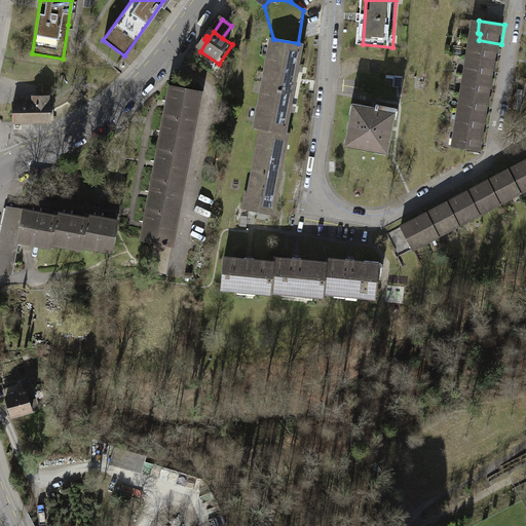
[(269,76),(268,84),(283,86),(282,90),(296,94),(299,74),(302,74),(303,66),(300,66),(304,44),(298,43),(273,39),(272,48),(275,48),(274,55),(271,54),(267,75),(269,76)]
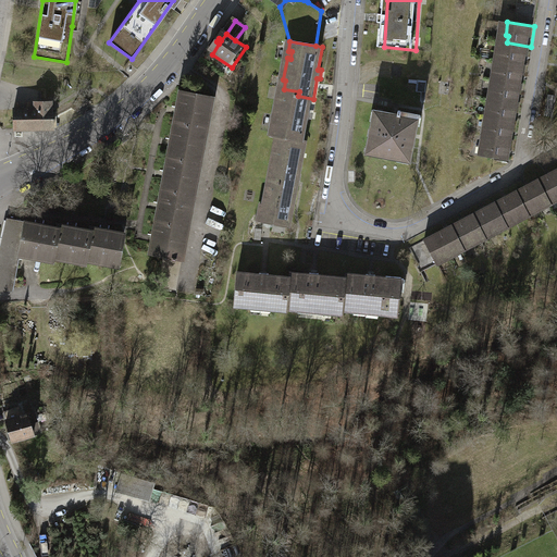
[(528,65),(531,47),(507,42),(504,42),(502,54),(505,54),(504,61),(528,65)]
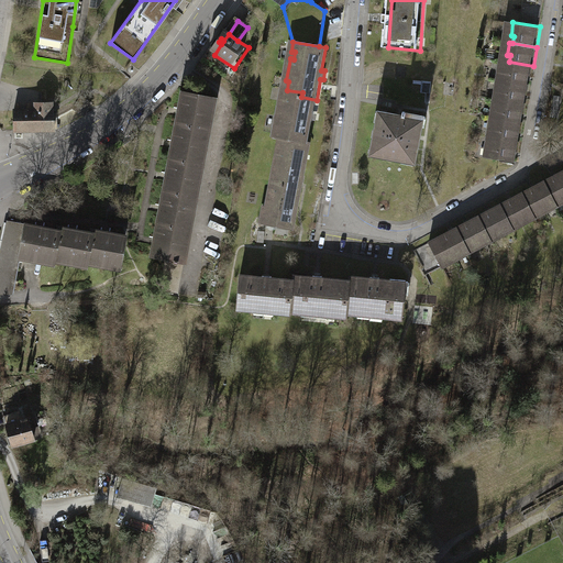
[(530,85),(533,66),(509,62),(506,62),(504,73),(507,74),(506,80),(530,85)]
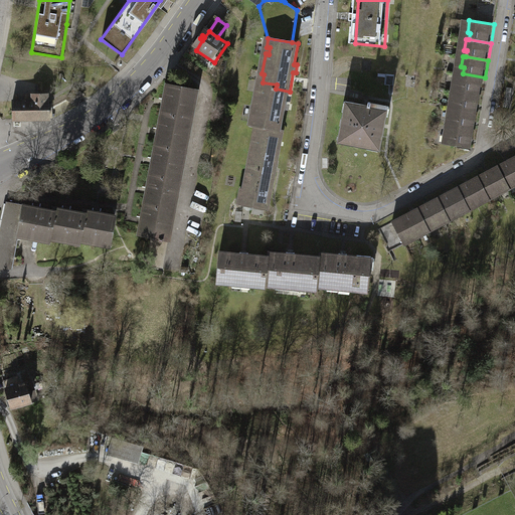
[(461,84),(460,92),(482,95),(485,77),(463,73),(460,73),(458,84),(461,84)]
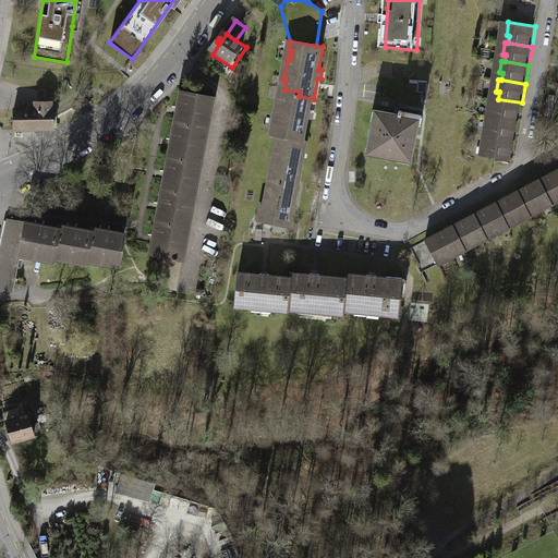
[(274,135),(283,137),(306,141),(310,120),(312,120),(313,112),(312,112),(314,99),(299,96),(300,92),(284,89),(283,98),(279,98),(276,119),(279,119),(278,126),(275,126),(274,135)]
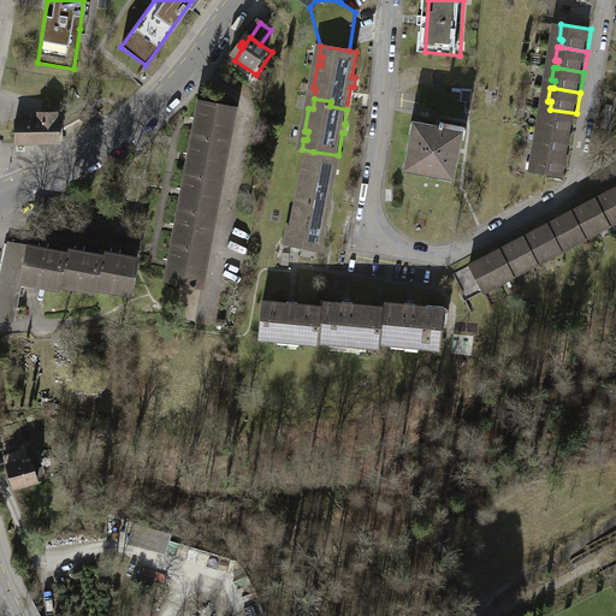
[(193,138),(224,144),(231,107),(199,101),(193,138)]
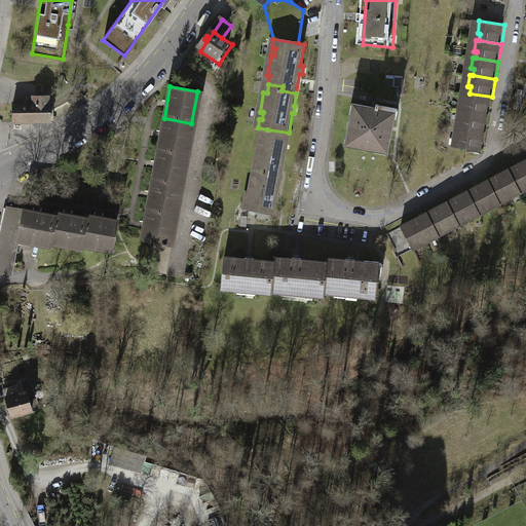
[(525,89),(518,88),(514,113),(521,114),(525,89)]
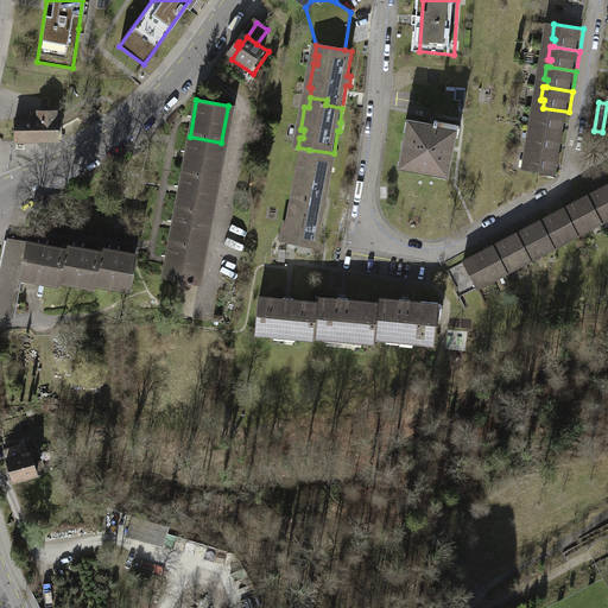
[(99,111),(87,103),(80,118),(90,124),(99,111)]
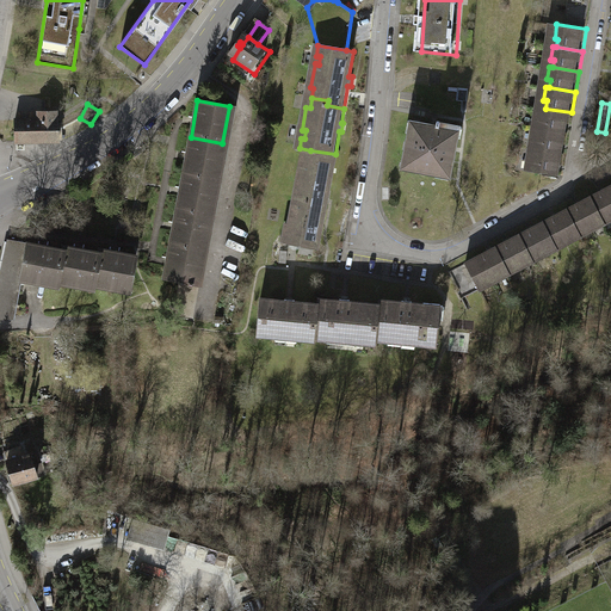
[(569,134),(572,112),(545,109),(542,107),(539,121),(543,121),(542,129),(569,134)]
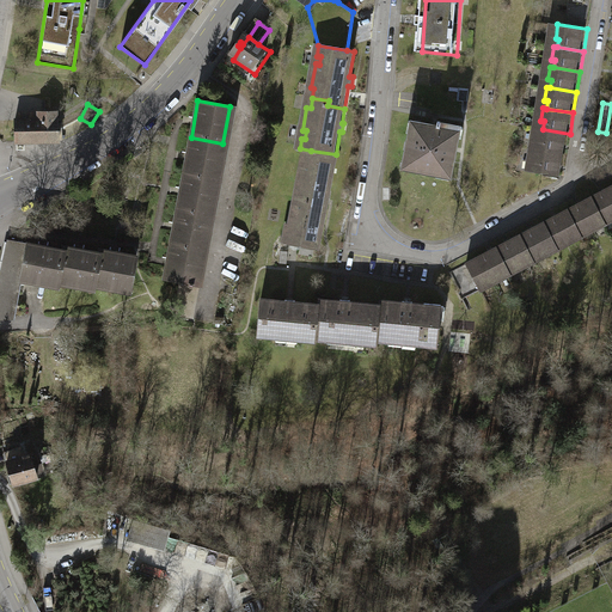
[(38,120),(14,120),(16,142),(59,140),(59,118),(56,118),(56,111),(38,111),(38,120)]
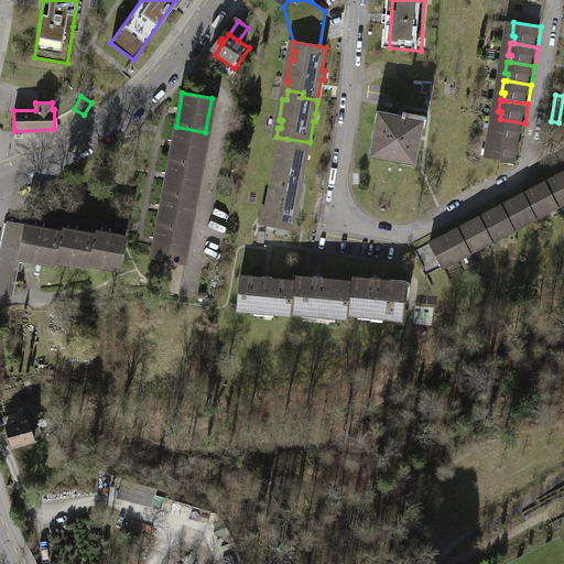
[(402,115),(378,110),(370,154),(415,163),(425,116),(403,111),(402,115)]
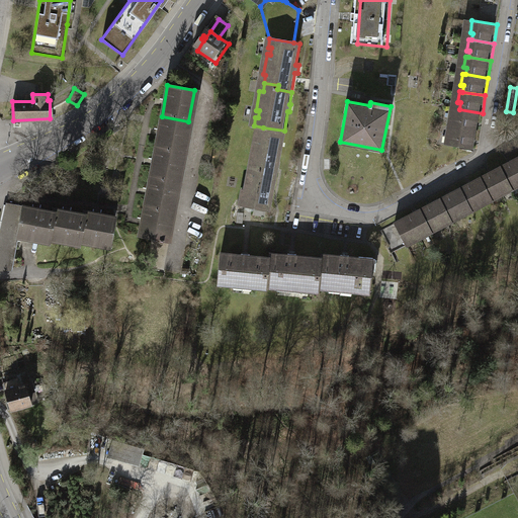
[(457,120),(456,126),(480,131),(483,113),(459,109),(456,108),(454,119),(457,120)]
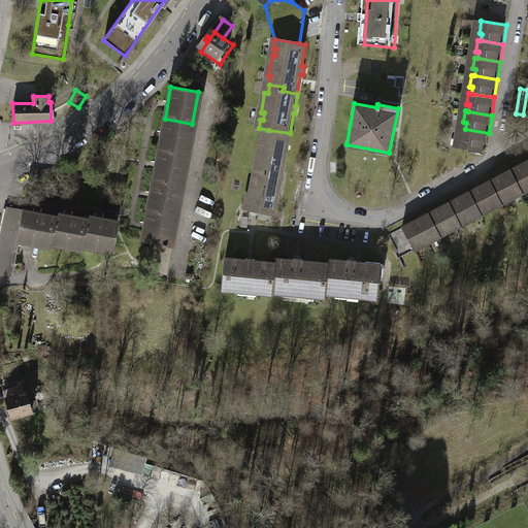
[(192,124),(165,119),(159,147),(187,153),(192,124)]
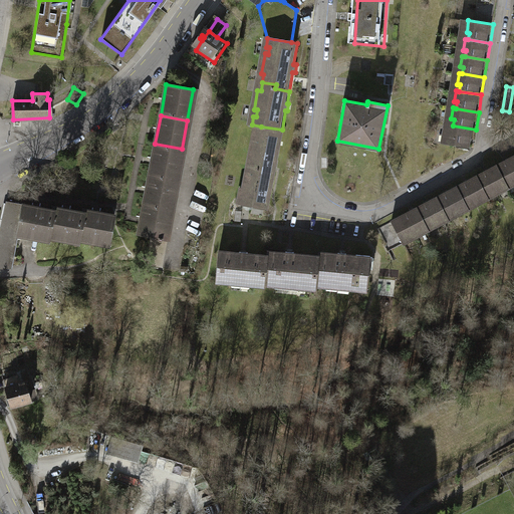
[(473,149),(476,130),(453,125),(450,125),(448,137),(452,137),(451,144),(447,143),(447,145),(473,149)]
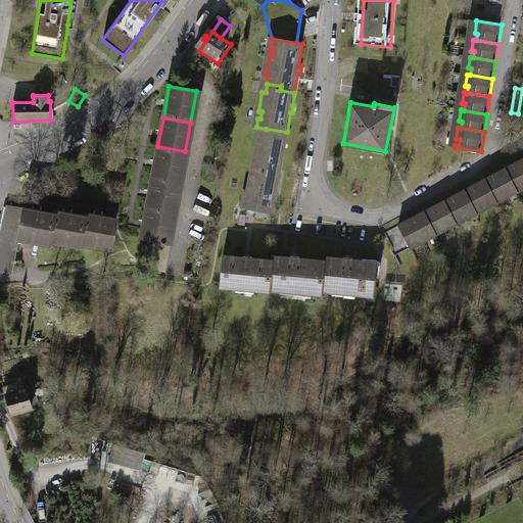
[(289,133),(287,132),(266,129),(254,193),(248,192),(245,207),(275,212),(289,133)]
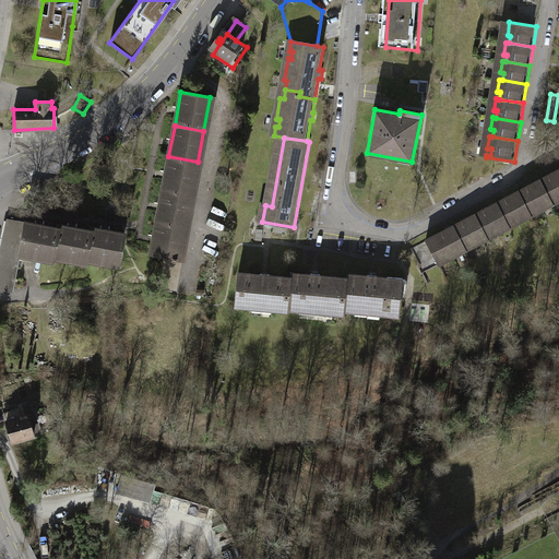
[(163,189),(191,194),(198,162),(168,156),(163,189)]
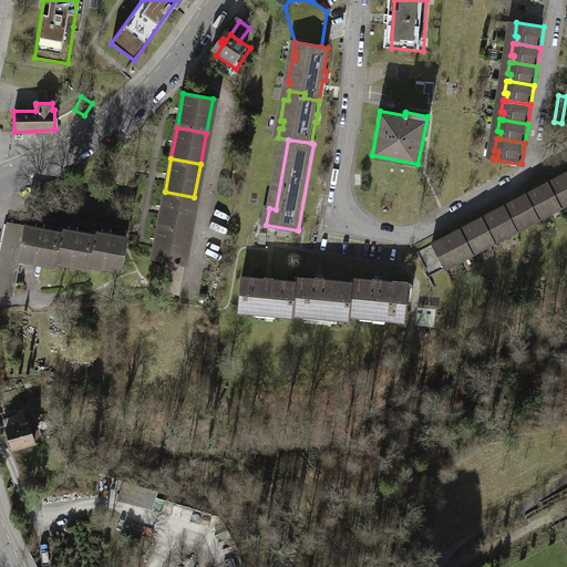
[(560,207),(566,203),(566,172),(558,176),(560,179),(548,186),(560,207)]
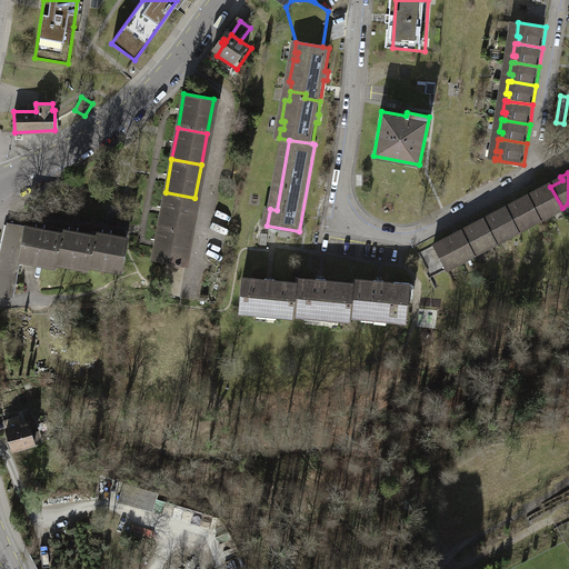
[(539,192),(528,198),(539,220),(562,208),(550,187),(549,183),(538,189),(539,192)]
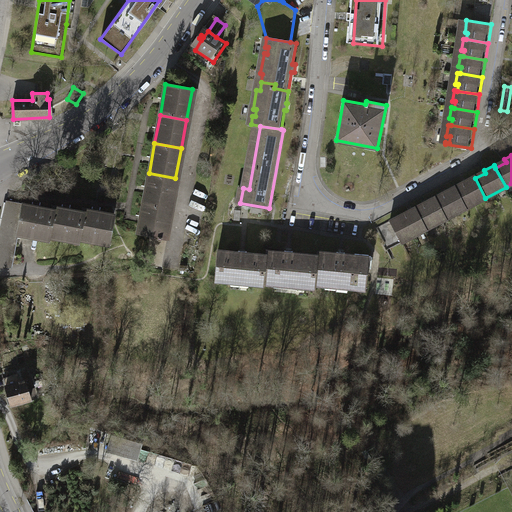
[(143,202),(170,207),(175,178),(149,173),(143,202)]
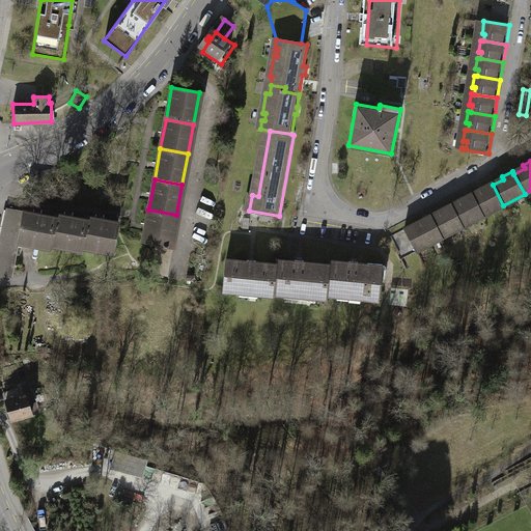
[(483,216),(503,205),(493,185),(492,182),(481,186),(483,190),(473,195),(483,216)]
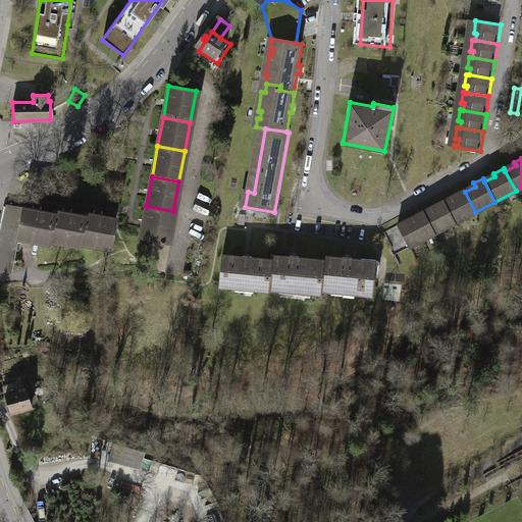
[(455,198),(445,203),(454,222),(475,212),(465,192),(463,190),(453,195),(455,198)]
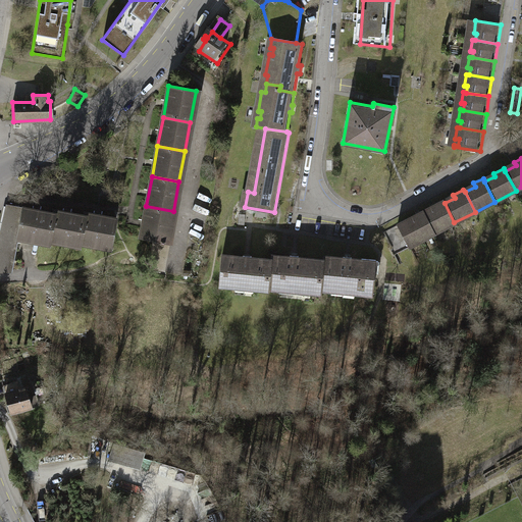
[(433,232),(454,222),(445,203),(442,201),(432,206),(434,209),(424,214),(433,232)]
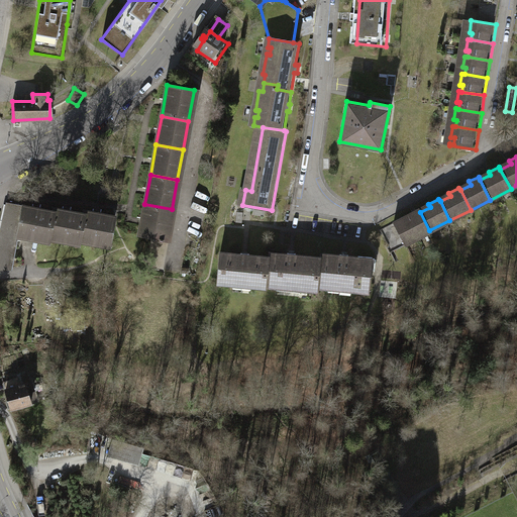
[(172,209),(144,204),(139,233),(151,235),(160,237),(160,240),(163,240),(164,238),(166,238),(172,209)]
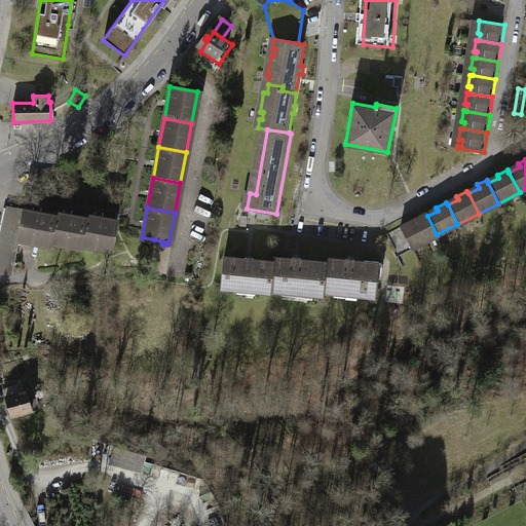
[(50,238),(54,214),(24,209),(24,212),(20,236),(49,241),(50,238)]
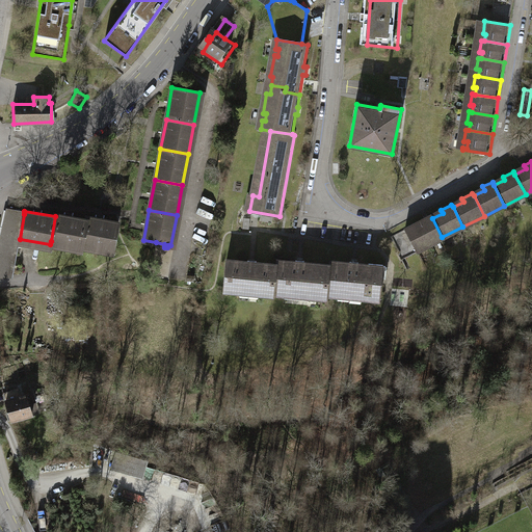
[(20,239),(24,214),(7,212),(0,243),(0,275),(12,274),(20,239)]
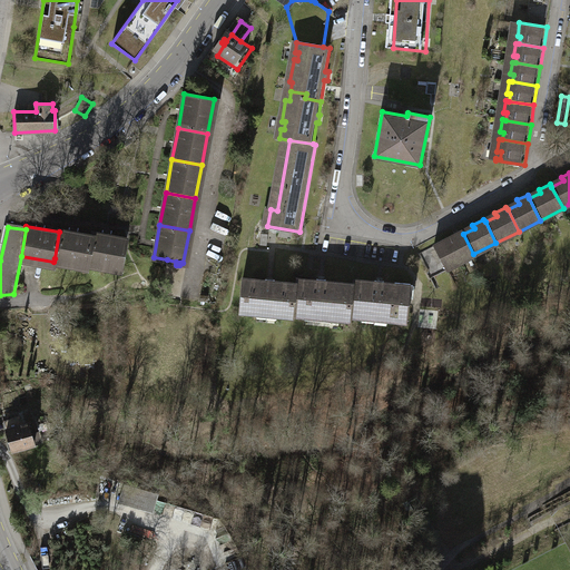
[(88,261),(92,234),(59,228),(59,232),(55,258),(87,264),(88,261)]
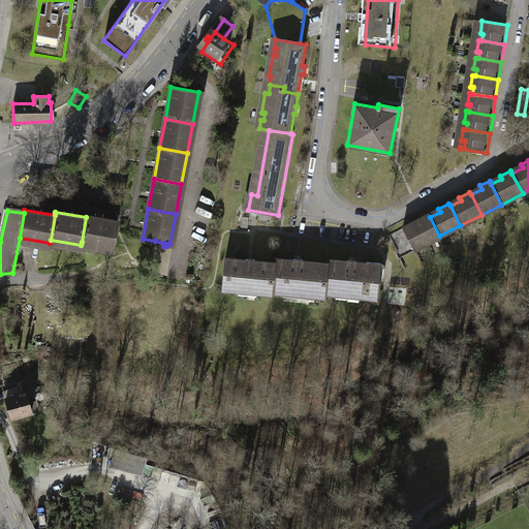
[(413,249),(439,236),(430,217),(428,213),(424,215),(426,219),(413,225),(412,222),(403,227),(413,249)]
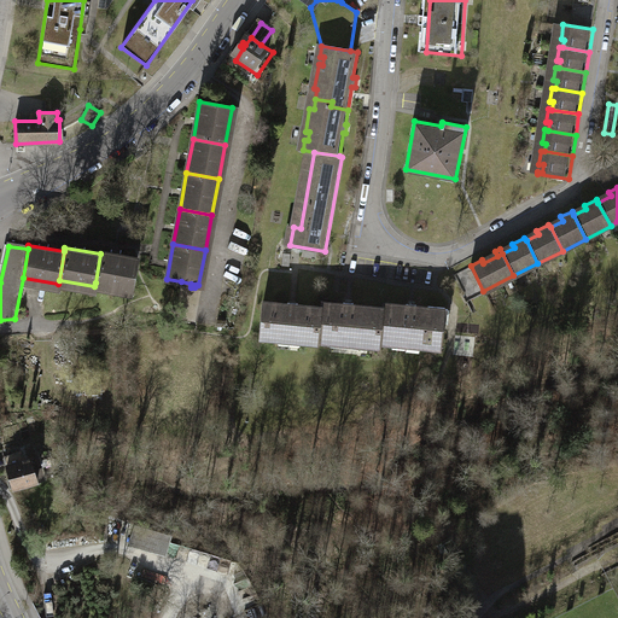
[(100,254),(95,283),(132,289),(136,257),(100,251),(100,254)]
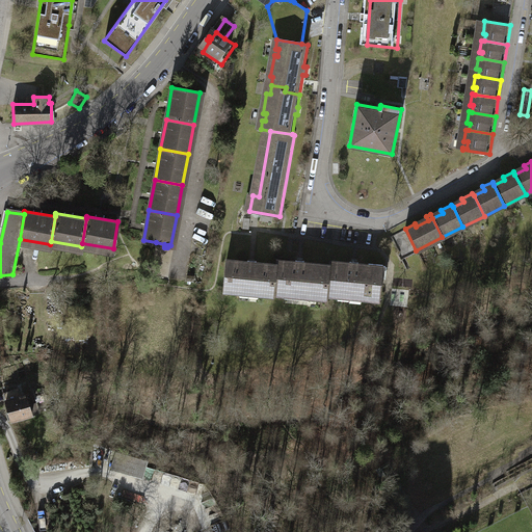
[(164,244),(156,242),(150,273),(165,276),(170,245),(168,245),(167,247),(164,247),(164,244)]
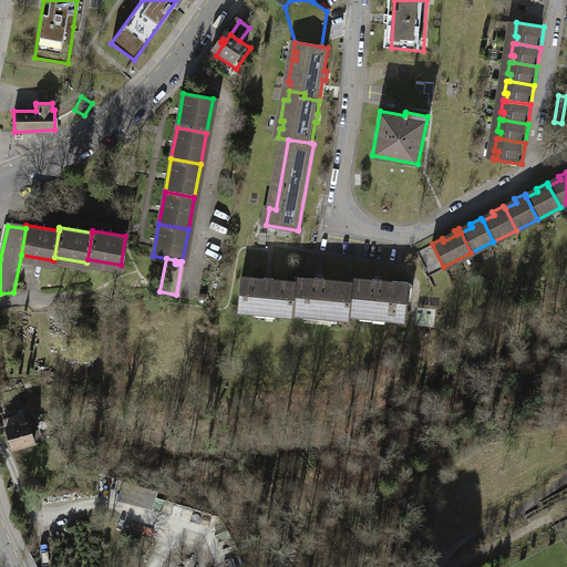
[(292,316),(292,313),(295,281),(240,277),(237,311),(292,316)]
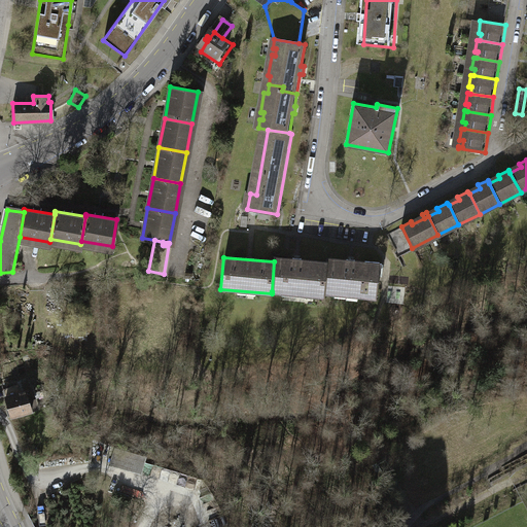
[(274,257),(274,261),(272,291),(324,295),(324,292),(326,261),(274,257)]
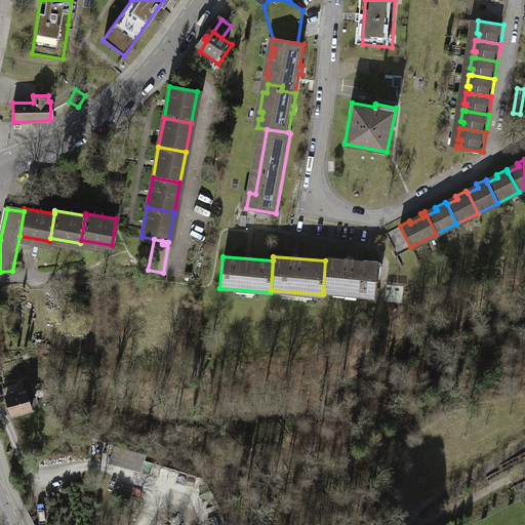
[(326,257),(325,260),(323,291),(373,295),(376,261),(326,257)]
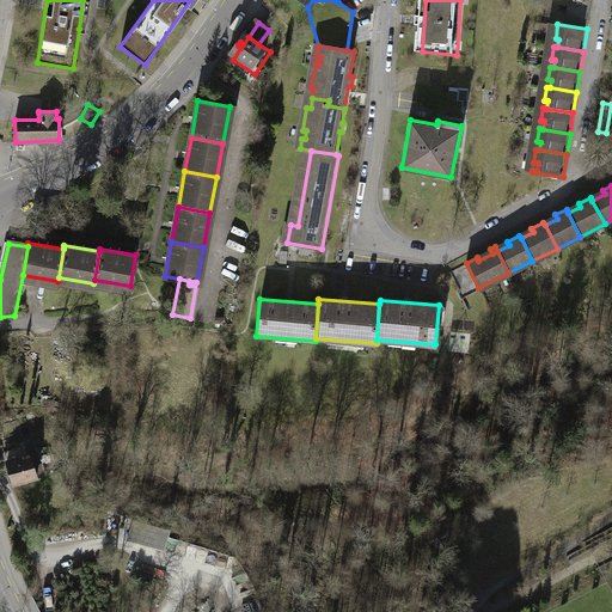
[(101,379),(87,379),(89,393),(102,392),(101,379)]
